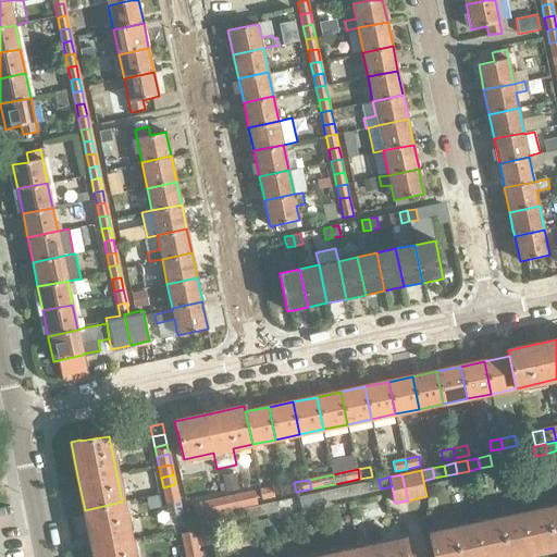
[(373,481),(367,482),(369,492),(381,489),(379,480),(373,481)]
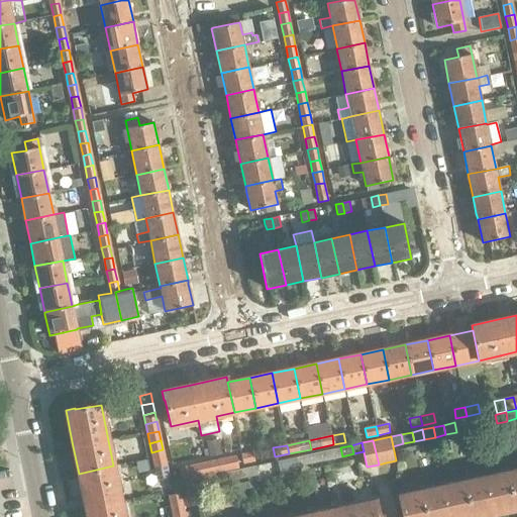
[(340,447),(330,449),(332,458),(342,456),(340,447)]
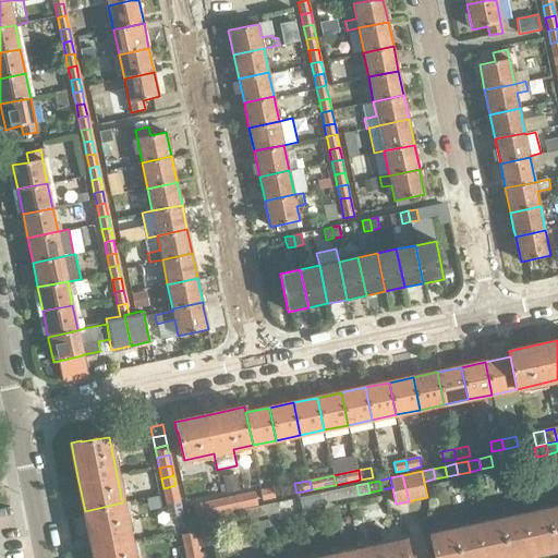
[(176,485),(164,488),(165,495),(166,498),(178,496),(176,485)]
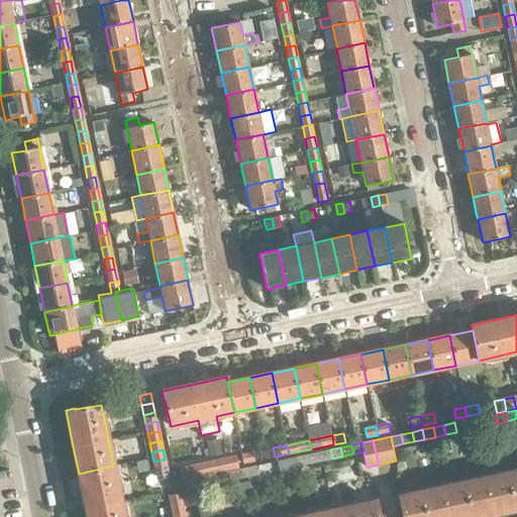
[(330,449),(320,451),(322,460),(332,458),(330,449)]
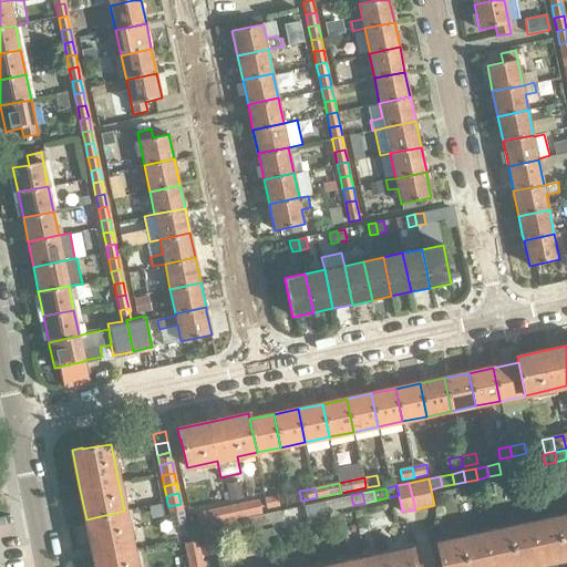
[(351,495),(339,498),(341,507),(353,505),(351,495)]
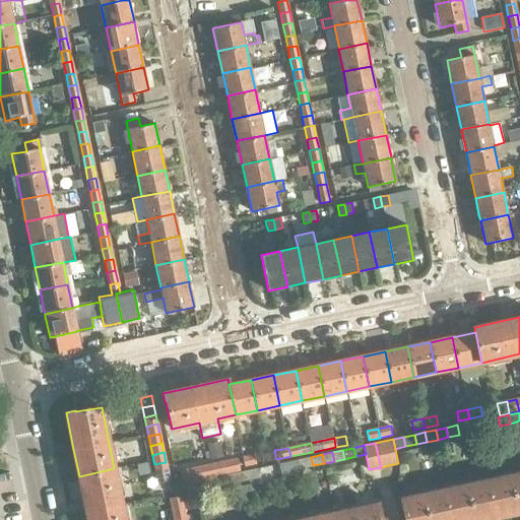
[(255,455),(243,457),(244,466),(256,463),(255,455)]
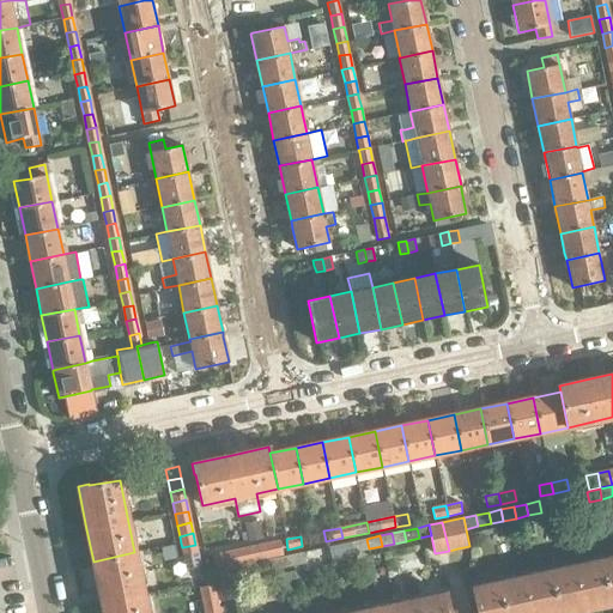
[(280,539),(269,541),(273,557),(284,554),(280,539)]
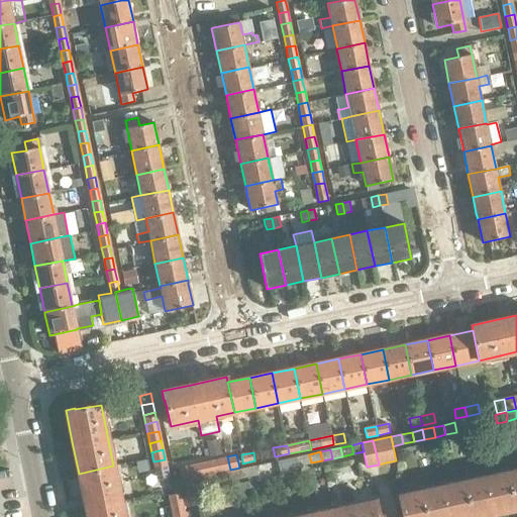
[(309,454),(299,456),(301,466),(311,462),(309,454)]
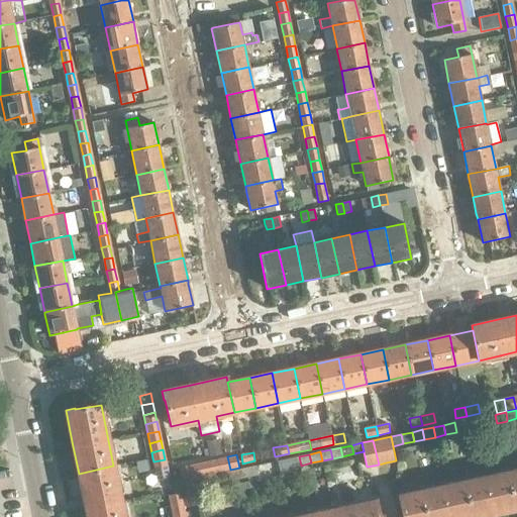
[(227,456),(218,458),(220,472),(230,470),(227,456)]
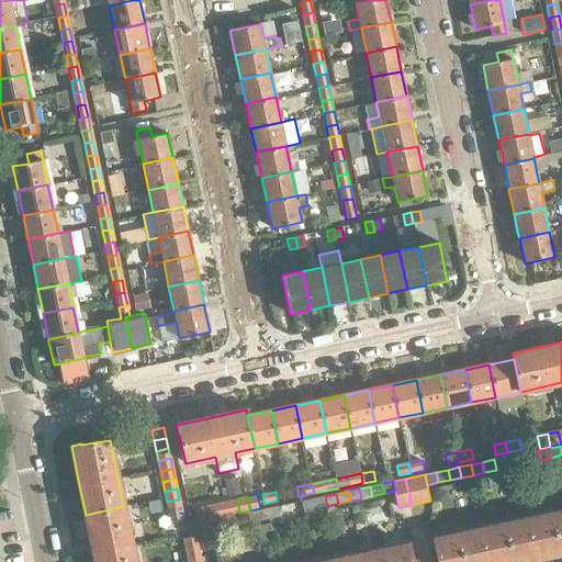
[(325,496),(302,502),(305,515),(328,510),(327,506),(325,496)]
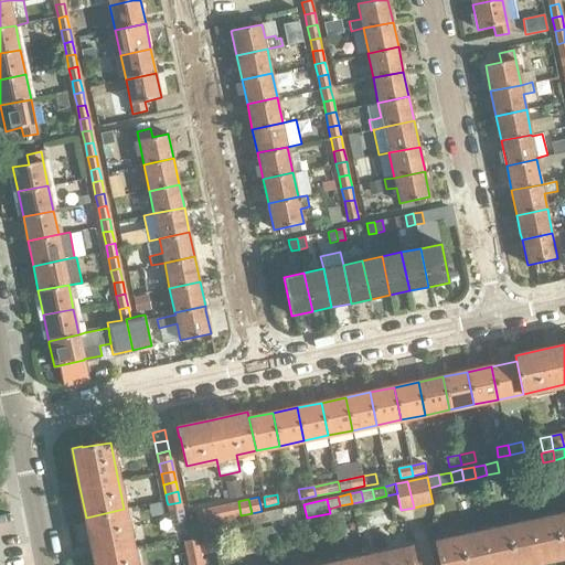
[(238,501),(227,503),(231,518),(241,515),(238,501)]
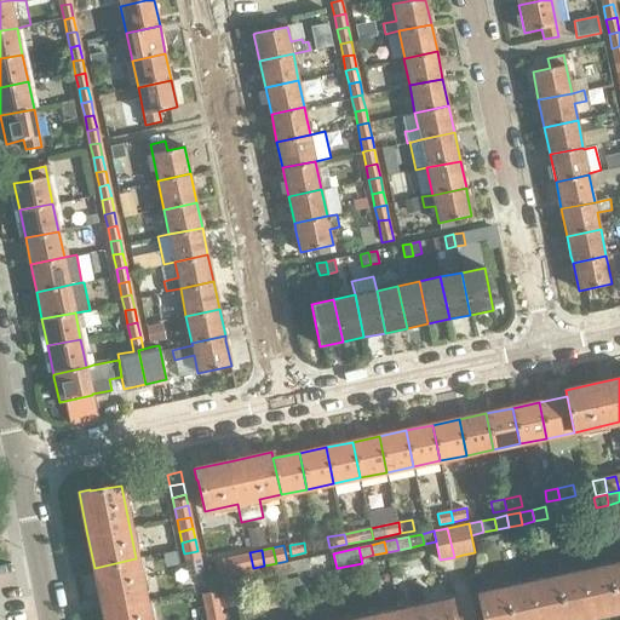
[(197,551),(184,554),(185,566),(200,562),(197,551)]
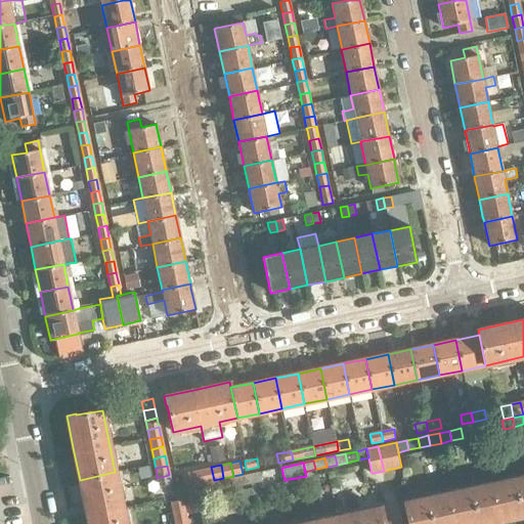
[(211,467),(202,468),(204,482),(214,480),(211,467)]
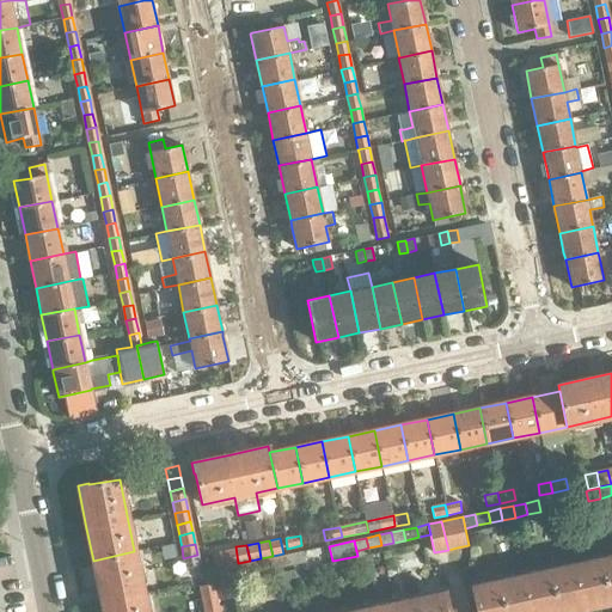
[(236,546),(224,549),(227,565),(238,563),(236,546)]
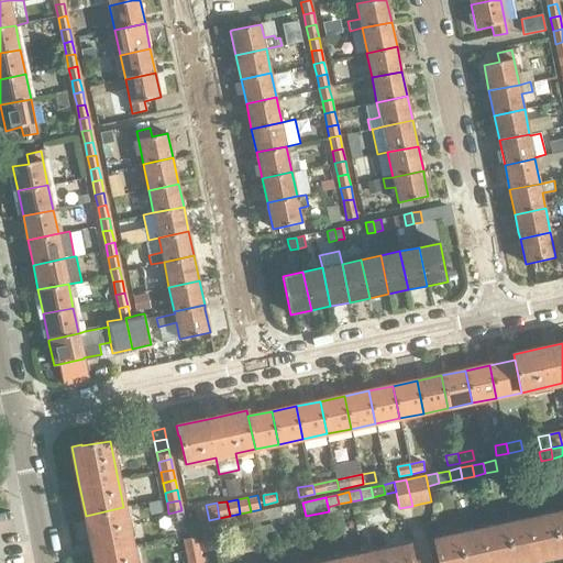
[(206,505),(196,507),(199,522),(209,520),(206,505)]
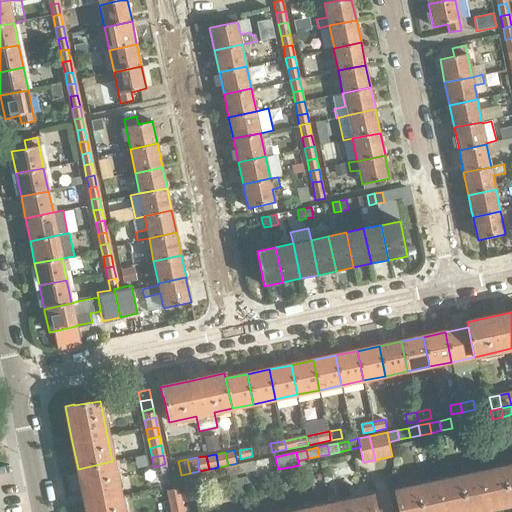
[(123,511),(112,461),(78,469),(83,496),(85,504),(86,511),(123,511)]
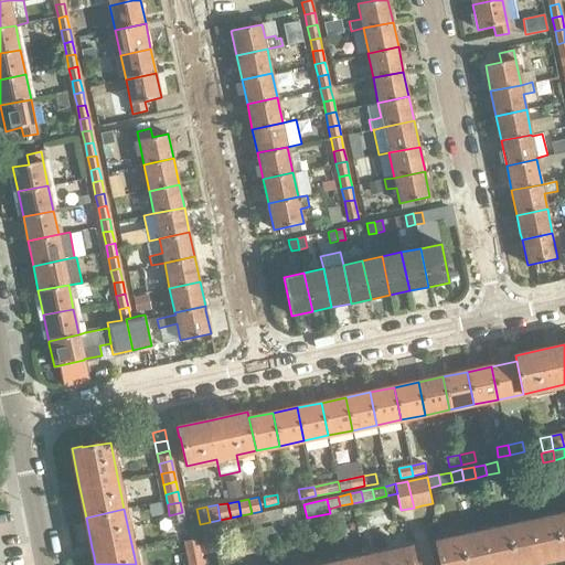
[(280,509),(269,511),(272,522),(283,519),(283,518),(280,509)]
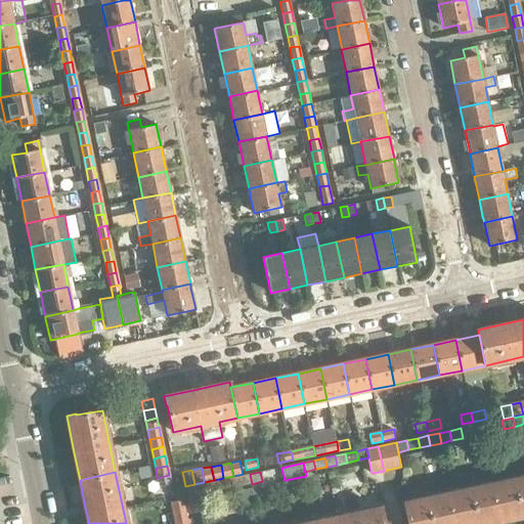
[(523,473),(491,480),(500,521),(523,516),(523,473)]
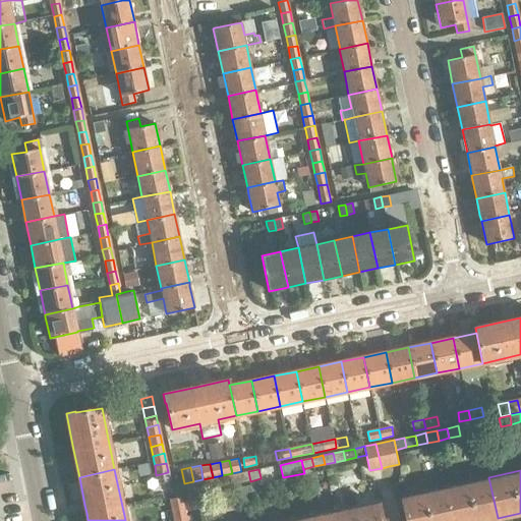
[(241,472),(237,473),(239,483),(250,481),(248,471),(241,472)]
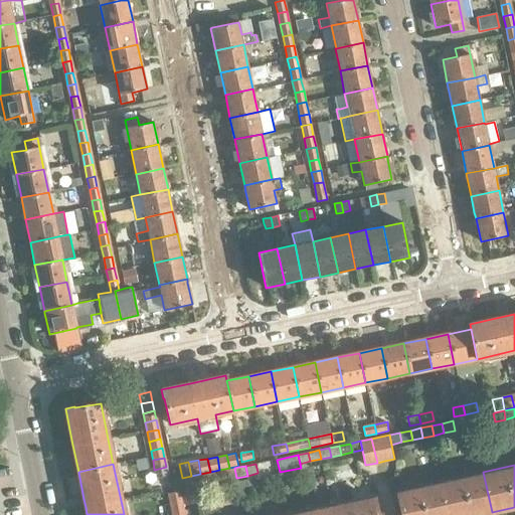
[(166,467),(154,470),(156,479),(168,476),(166,467)]
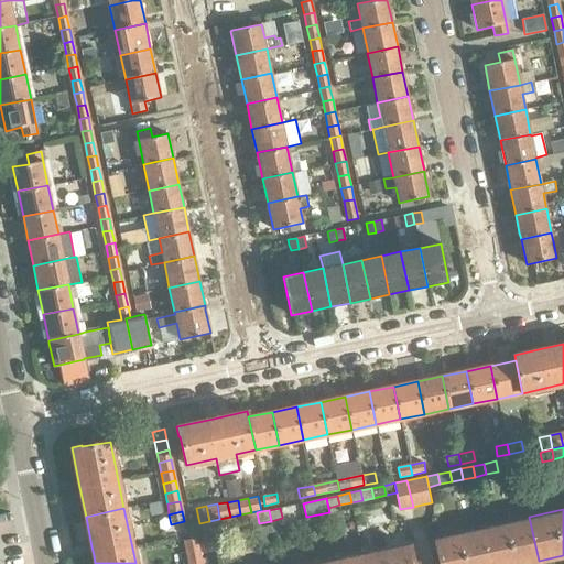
[(257,512),(245,514),(247,525),(259,523),(257,512)]
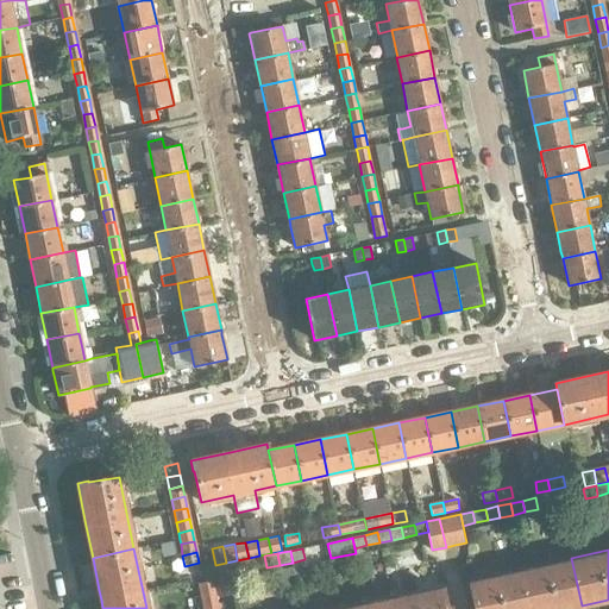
[(264,556),(252,558),(255,570),(267,567),(264,556)]
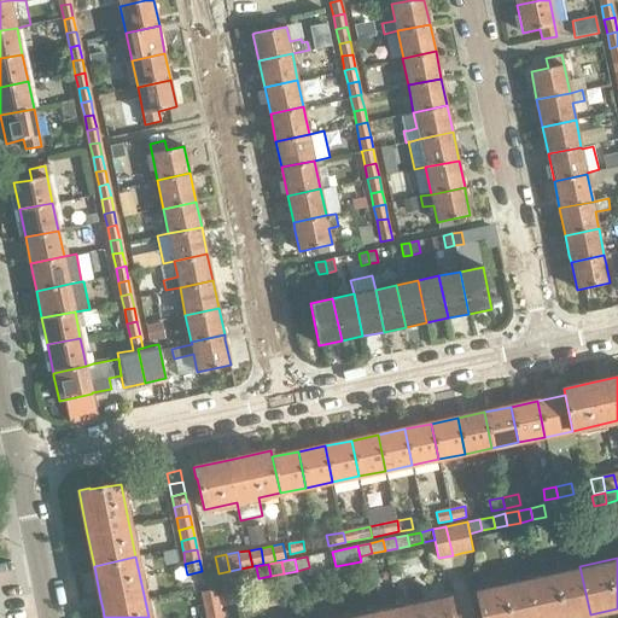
[(256,566),(243,570),(245,581),(258,578),(256,566)]
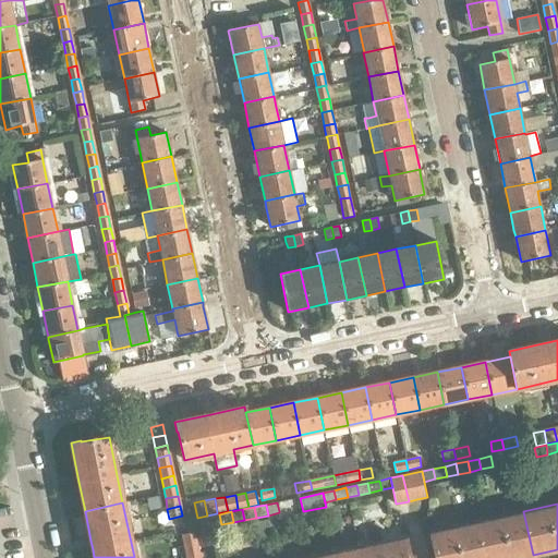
[(523,511),(477,521),(484,557),(517,557),(533,555),(523,511)]
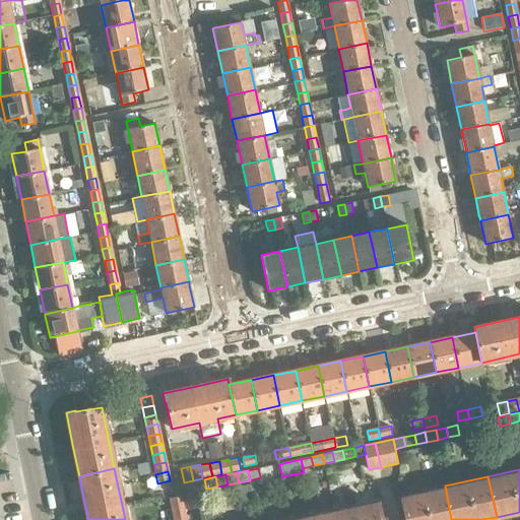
[(204,479),(193,481),(195,492),(206,489),(204,479)]
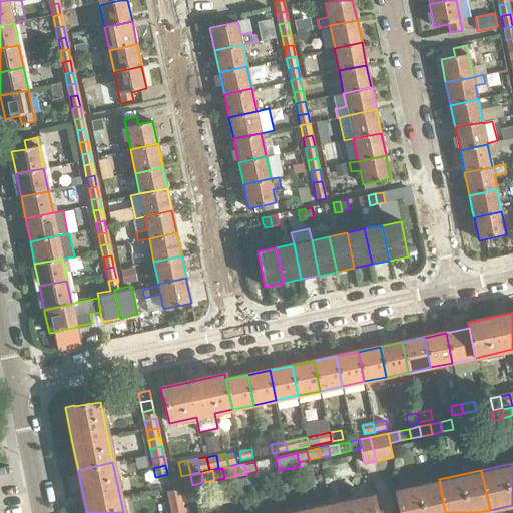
[(190,475),(179,477),(184,502),(196,500),(192,485),(190,475)]
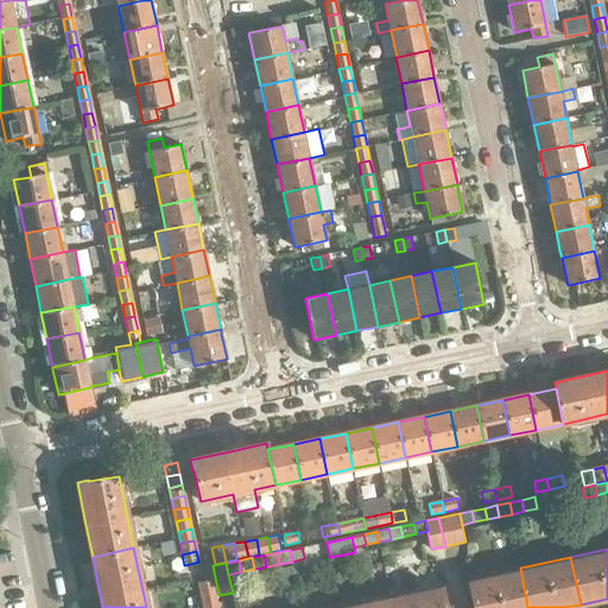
[(527,607),(520,568),(469,578),(475,607),(527,607)]
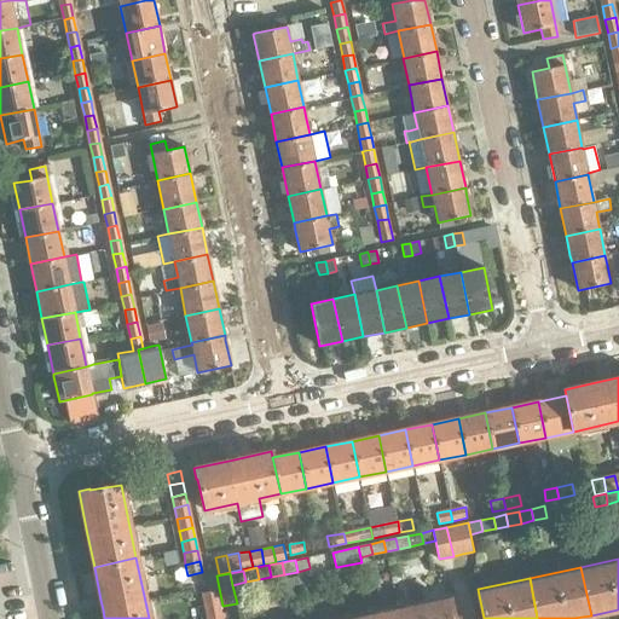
[(217,590),(203,593),(206,605),(219,601),(217,590)]
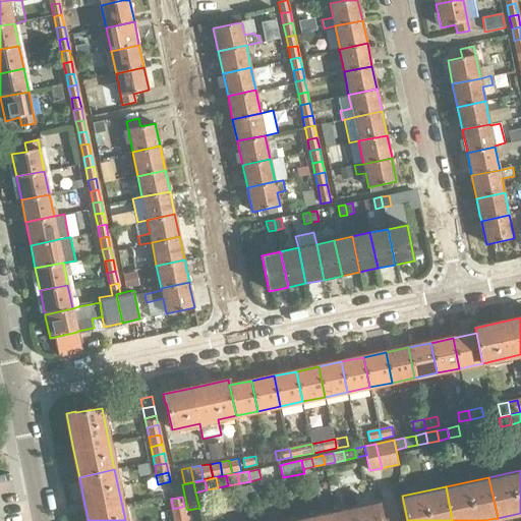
[(382,520),(378,502),(335,511),(336,520),(382,520)]
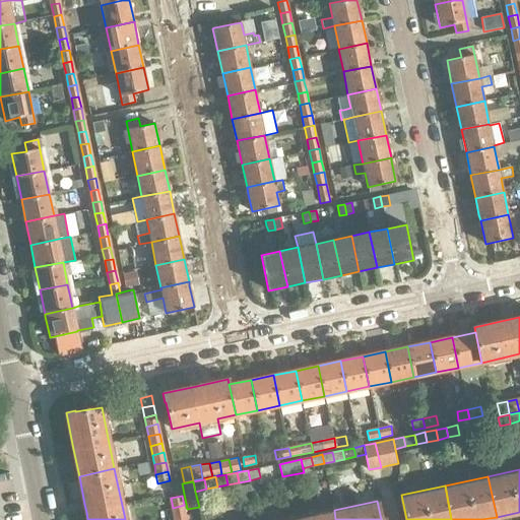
[(184,505),(173,508),(175,517),(186,515),(185,510),(184,505)]
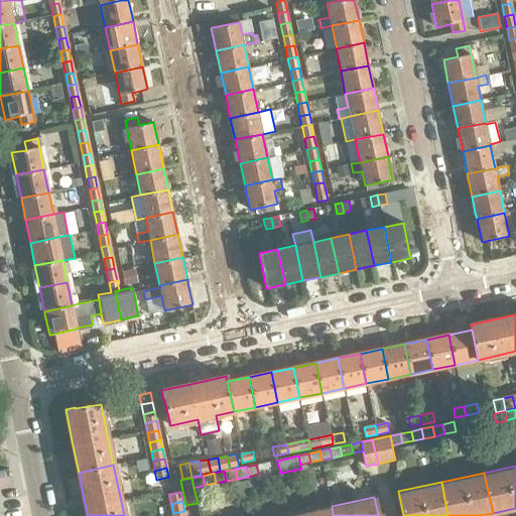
[(333,515),(332,506),(288,515),(333,515)]
